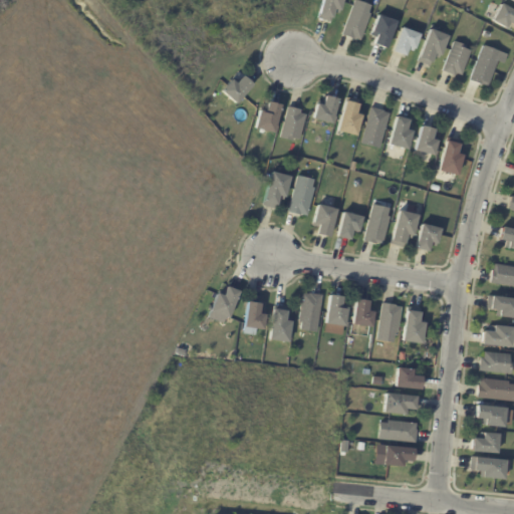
[(343,0),(339,15),(334,13),(332,23),(318,19),(323,0),(343,0)]
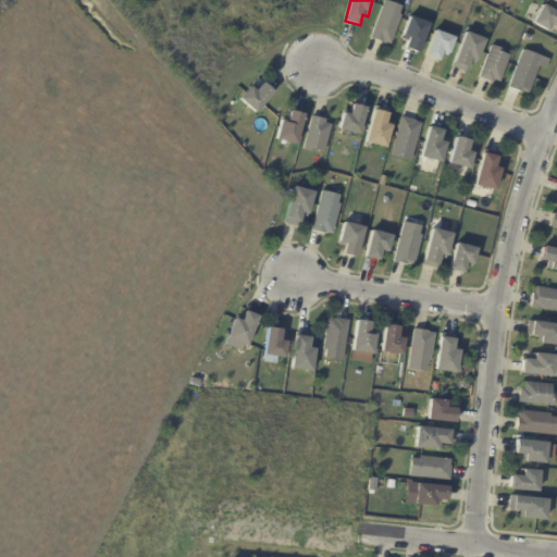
[(400,15),(390,45),(383,41),(382,44),(370,38),(384,0),(400,7),(398,14),(400,15)]
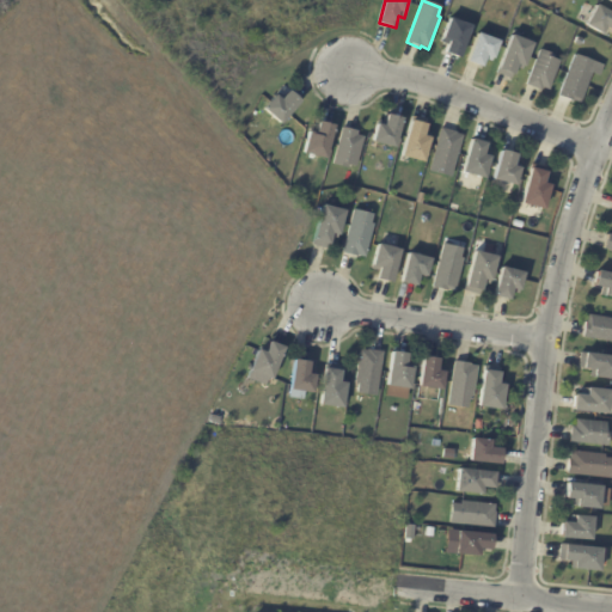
[(611,12),(611,31),(606,28),(603,35),(586,25),(597,5),(611,12)]
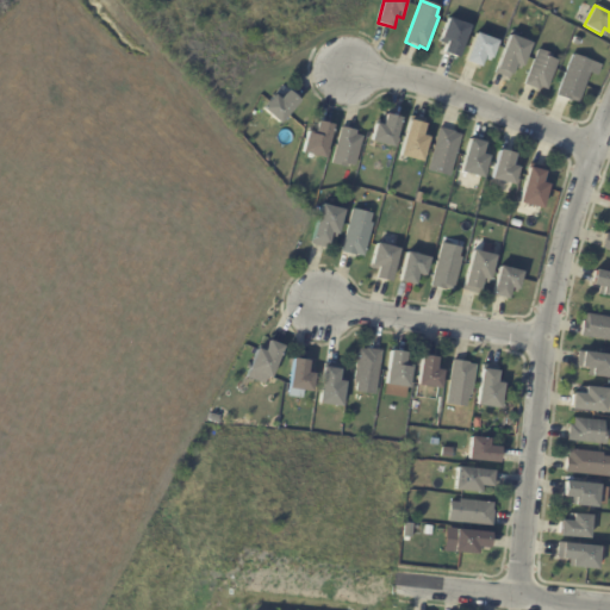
[(470,26),(458,58),(442,53),(446,44),(440,42),(448,18),(470,26)]
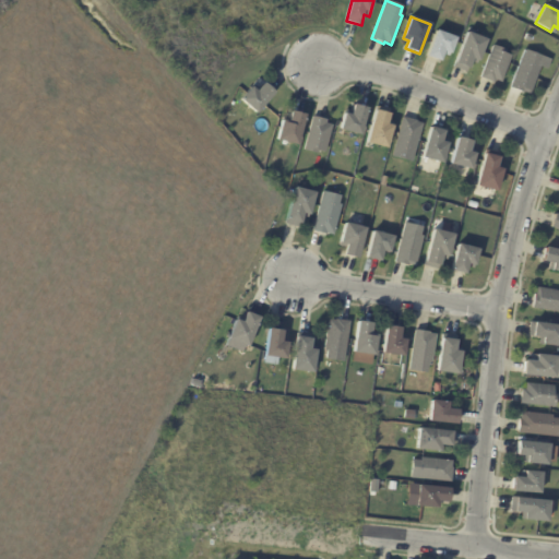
[(456,38),(450,56),(443,54),(440,61),(427,56),(437,30),(456,38)]
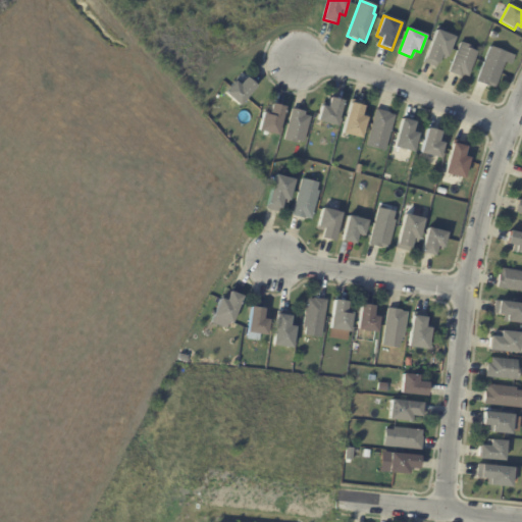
[(436,32),(454,39),(446,61),(439,59),(435,68),(424,63),(436,32)]
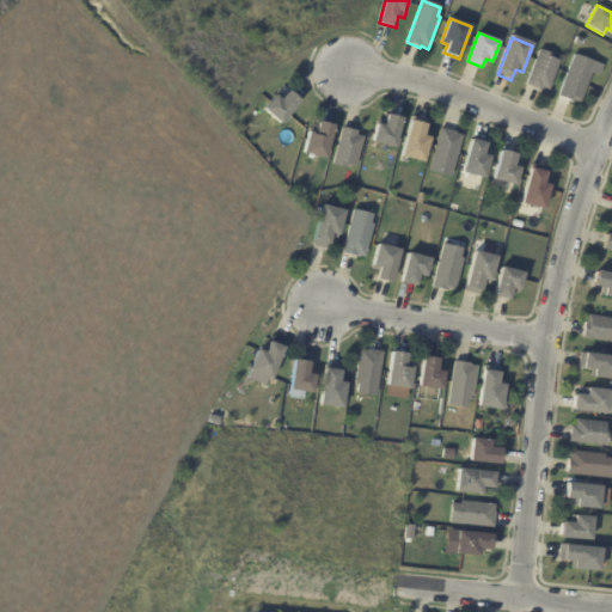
[(561,62),(549,91),(543,89),(542,91),(526,85),(540,50),(556,56),(555,59),(561,62)]
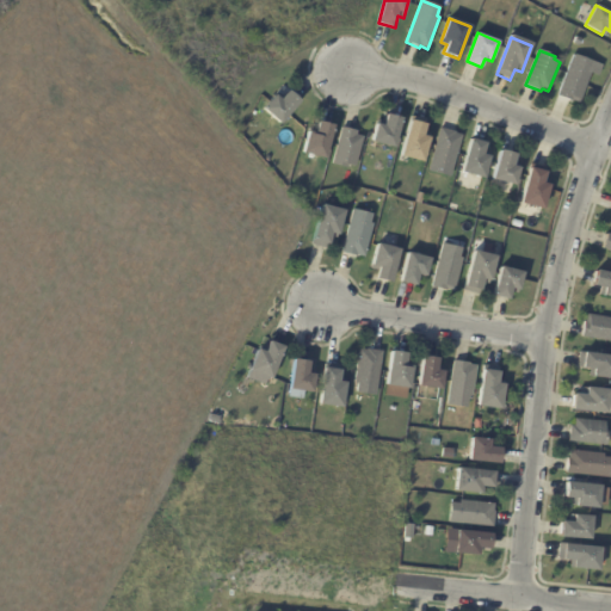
[(592,72),(580,104),(573,102),(572,103),(557,97),(574,56),(592,63),(588,72),(592,72)]
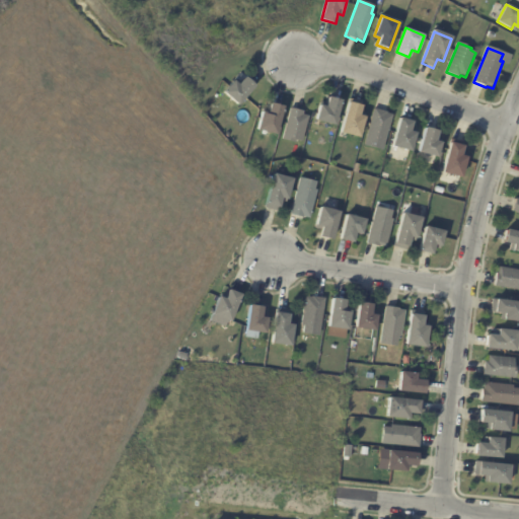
[(245,79),(254,87),(237,106),(223,93),(233,81),(238,85),(244,78),(245,79)]
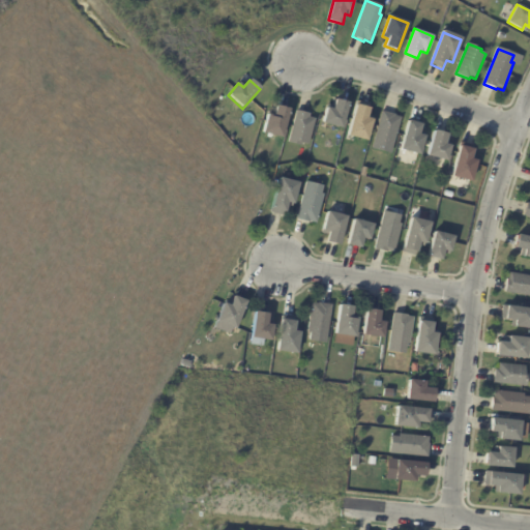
[(336,100),(348,104),(342,129),(322,123),(326,108),(332,110),(334,99),(336,100)]
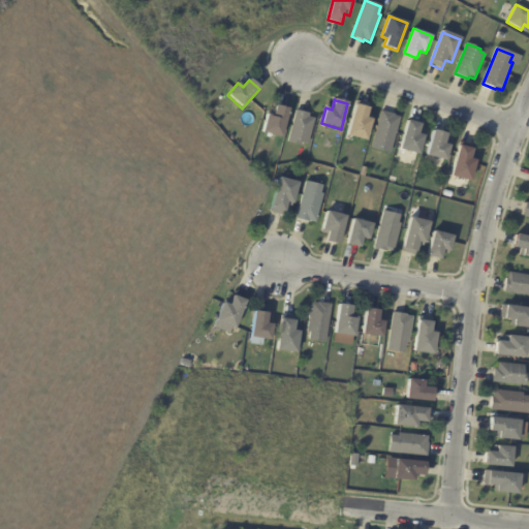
[(358,101),(369,104),(365,118),(371,119),(365,141),(346,135),(356,100),(358,101)]
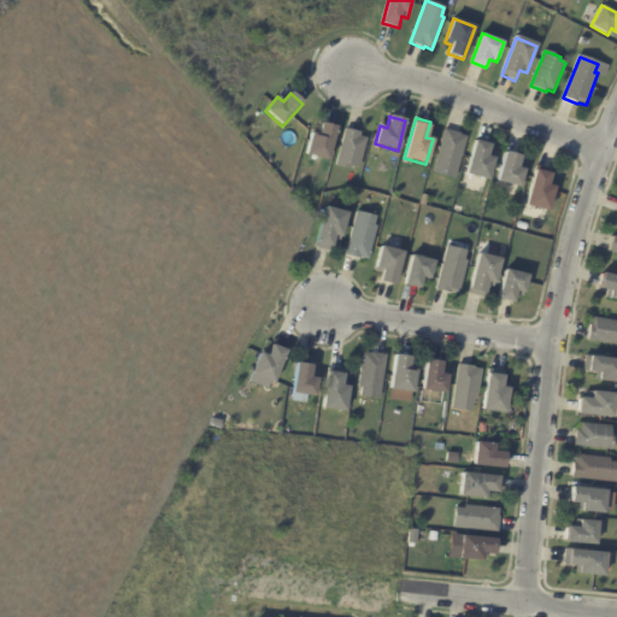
[(323,124),(338,128),(329,162),(306,156),(312,130),(319,131),(322,123),(323,124)]
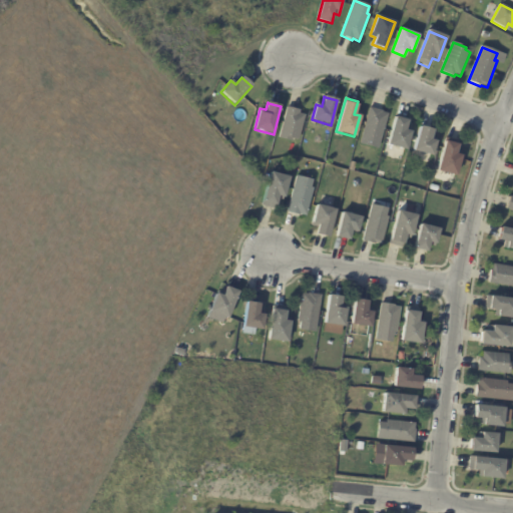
[(289,107),(300,110),(299,113),(305,115),(299,140),(293,138),(292,141),(279,138),(287,107),(289,107)]
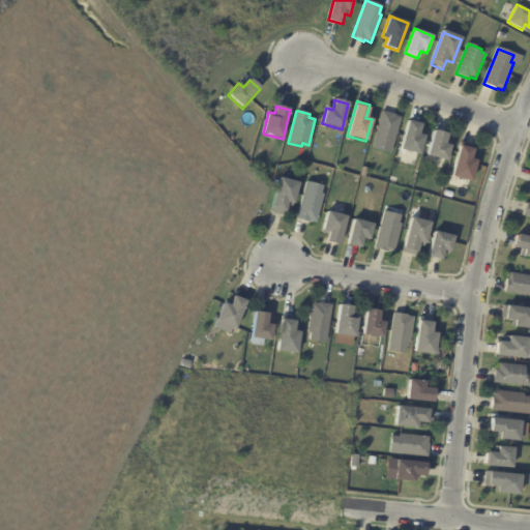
[(383,112),(394,115),(394,116),(401,118),(392,146),(391,146),(388,153),(372,148),(382,111),(383,112)]
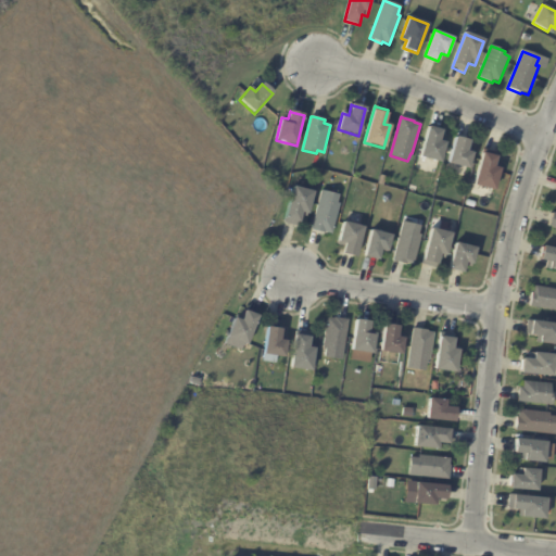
[(429,128),(442,131),(440,139),(444,140),(443,143),(445,143),(440,164),(419,159),(428,128),(429,128)]
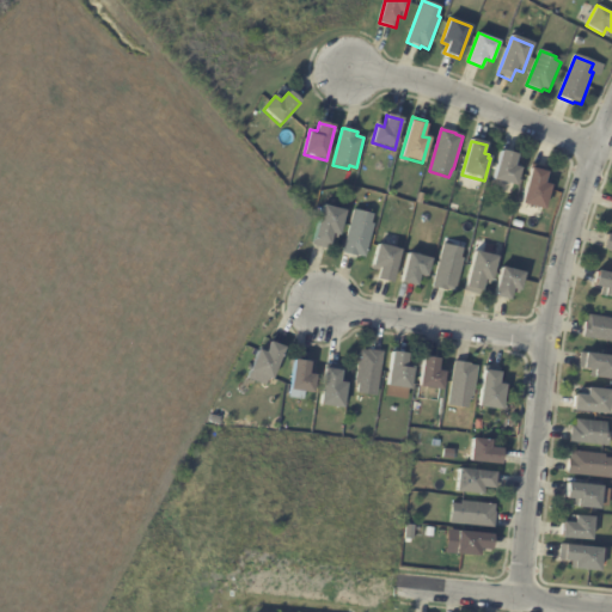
[(502,152),(516,157),(514,164),(519,166),(518,169),(520,170),(515,188),(493,182),(501,152),(502,152)]
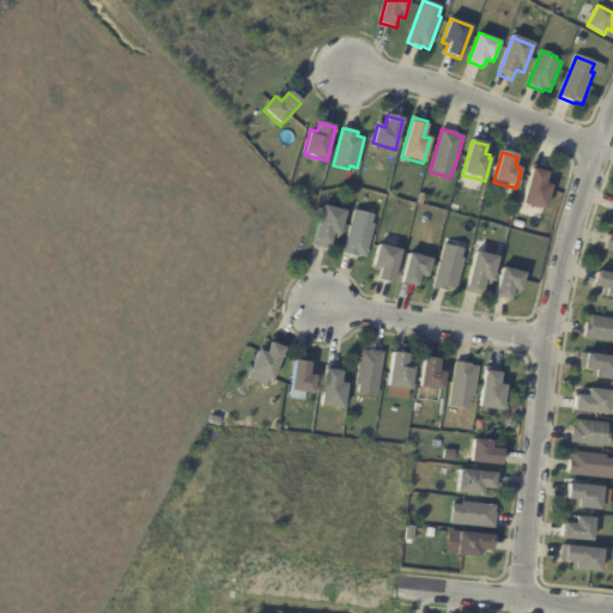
[(534,167),(550,170),(545,186),(551,187),(545,212),(522,206),(533,165),(534,167)]
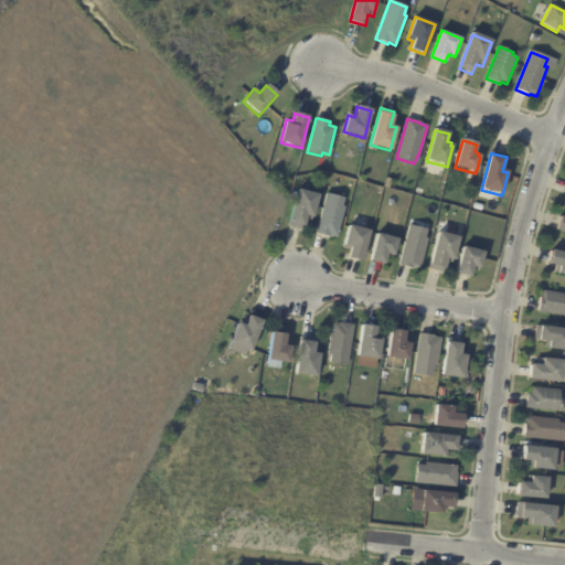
[(307,217),(306,217),(304,227),(301,227),(300,231),(288,227),(298,191),(319,196),(313,220),(307,217)]
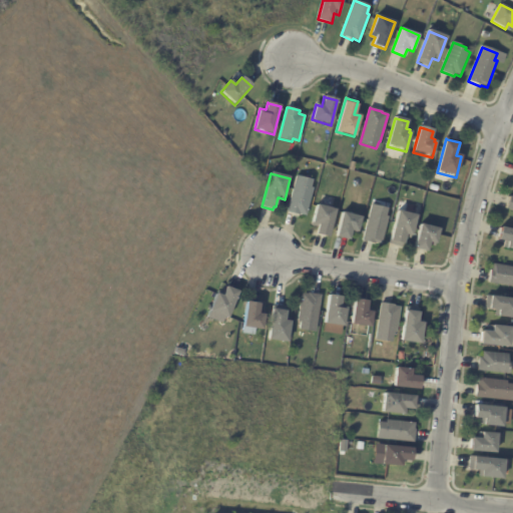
[(298,215),(288,213),(297,177),(313,181),(311,188),(314,189),(306,217),(300,215),(300,216),(298,215)]
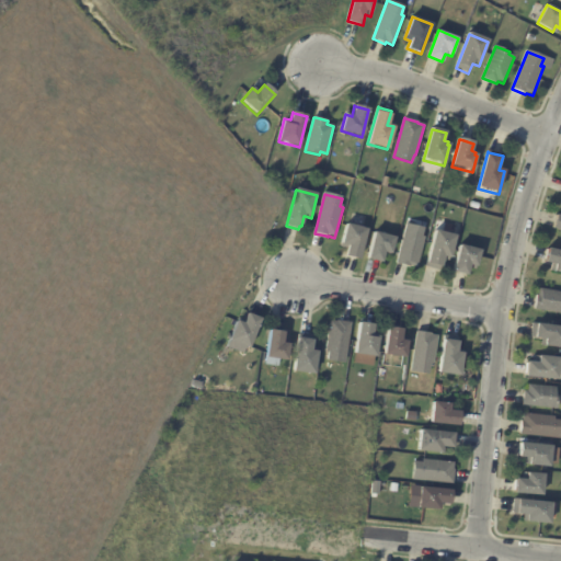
[(550,229),(560,231),(560,215),(553,214),(550,229)]
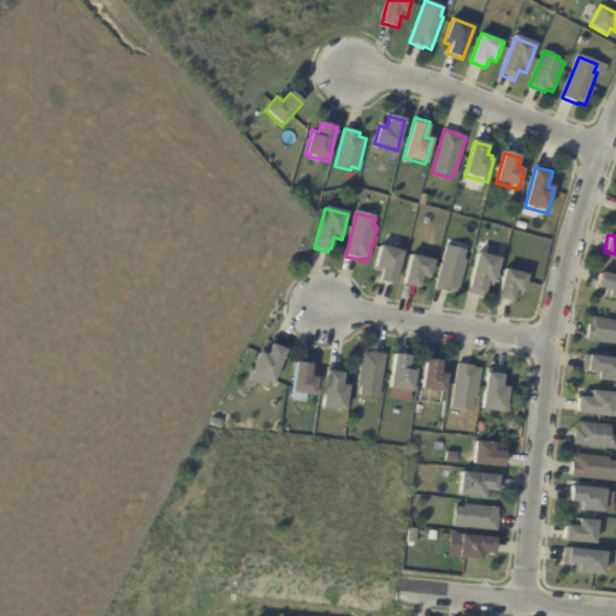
[(390,285),(379,283),(381,271),(374,270),(380,247),(403,253),(395,288),(390,285)]
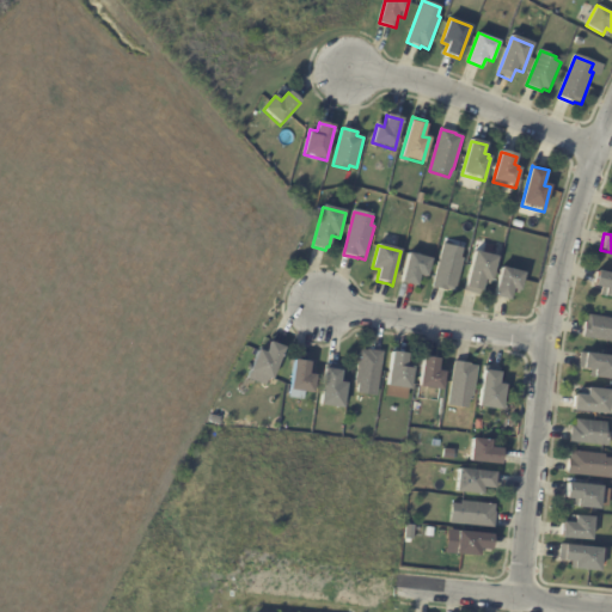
[(451,292),(448,291),(448,293),(433,288),(444,246),(463,251),(461,259),(464,261),(454,293),(451,292)]
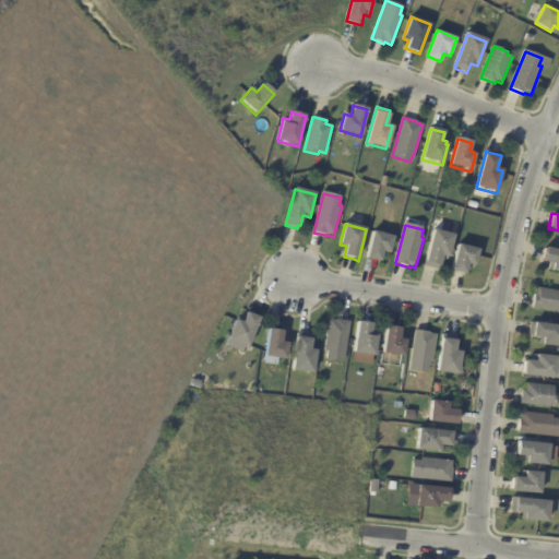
[(383,254),(382,254),(381,262),(366,259),(373,232),(393,237),(389,253),(387,253),(387,256),(383,254)]
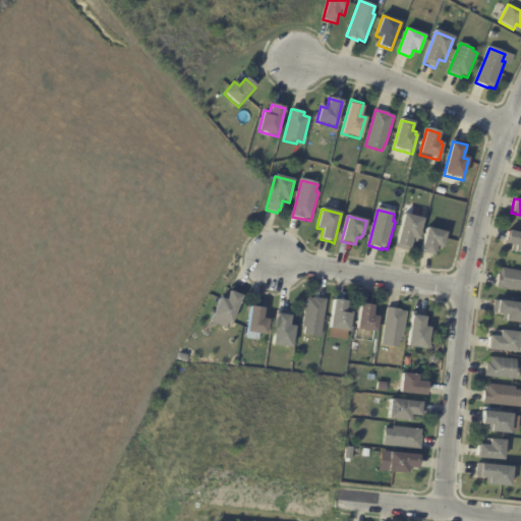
[(411,242),(409,250),(407,249),(406,252),(396,249),(404,216),(423,221),(418,241),(415,241),(415,243),(411,242)]
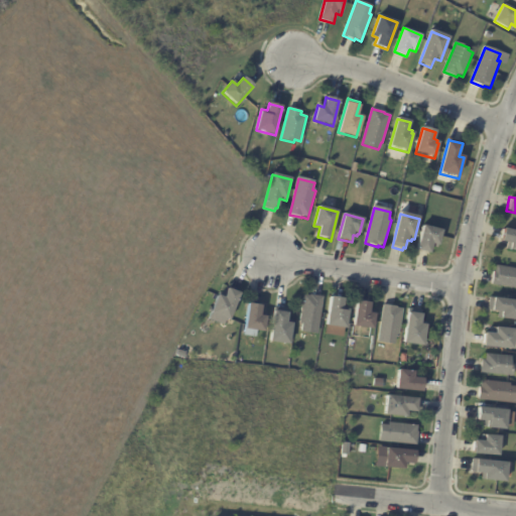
[(432,247),(429,254),(416,251),(423,226),(442,231),(437,248),(432,247)]
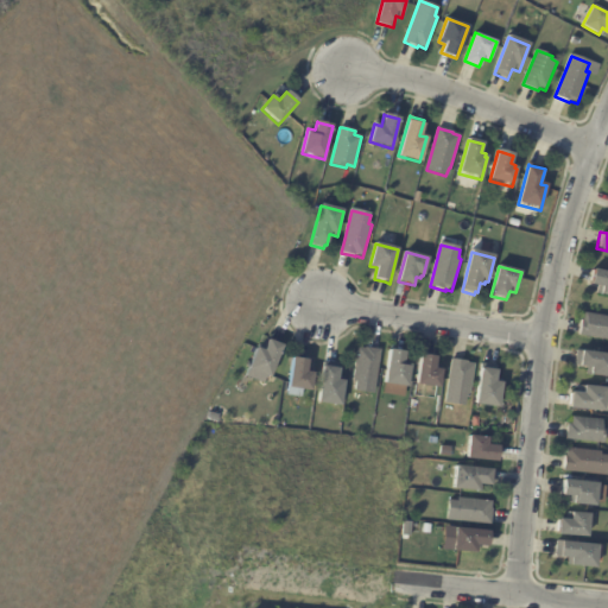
[(591,284),(594,271),(607,273),(607,297),(600,296),(602,287),(591,285),(591,284)]
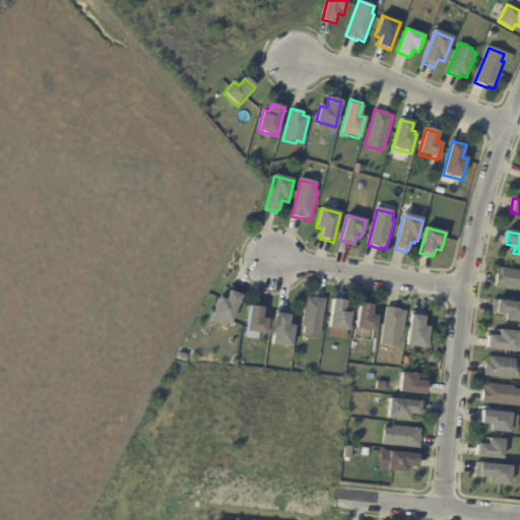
[(519,290),(496,286),(500,267),(519,270),(519,290)]
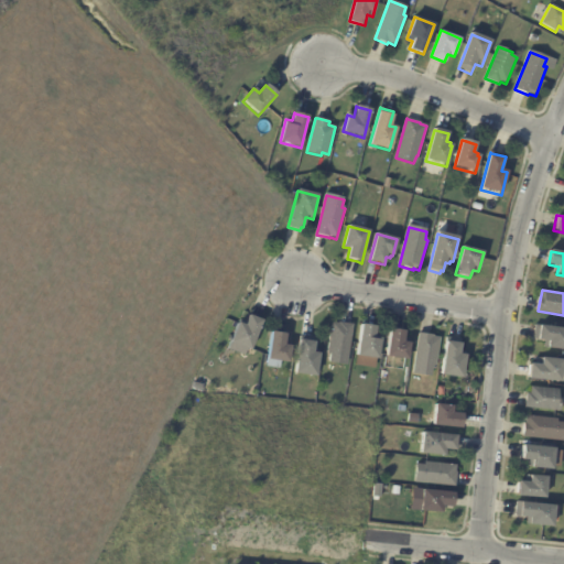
[(250,316),(262,321),(251,350),(230,343),(238,324),(245,326),(249,315),(250,316)]
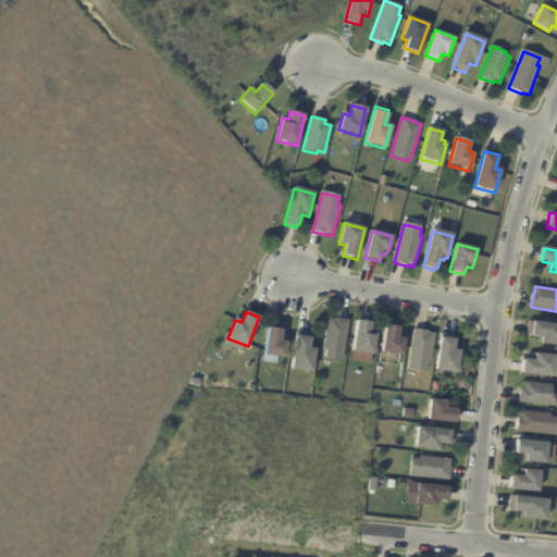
[(336,320),(349,321),(343,362),(325,359),(326,351),(323,350),(327,320),(335,321),(335,320),(336,320)]
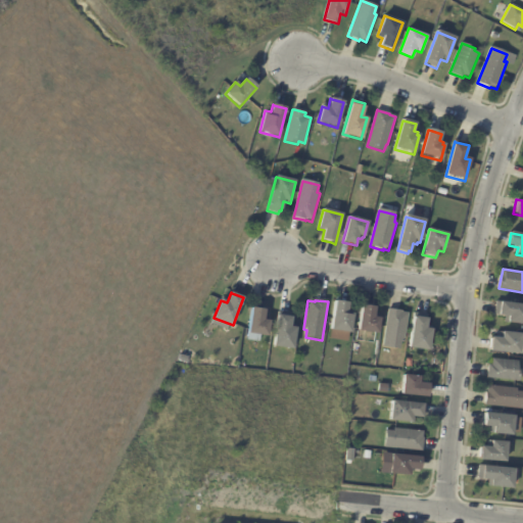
[(336,300),(349,302),(348,310),(353,311),(350,332),(331,330),(335,300),(336,300)]
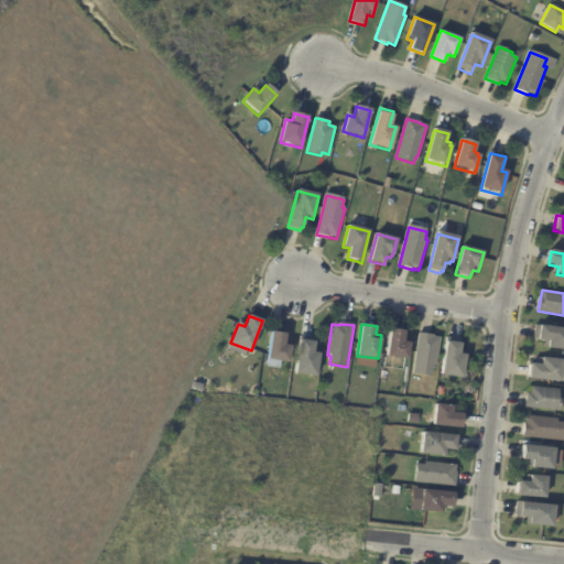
[(545,343),(545,342),(533,339),(535,325),(563,328),(563,349),(544,347),(545,343)]
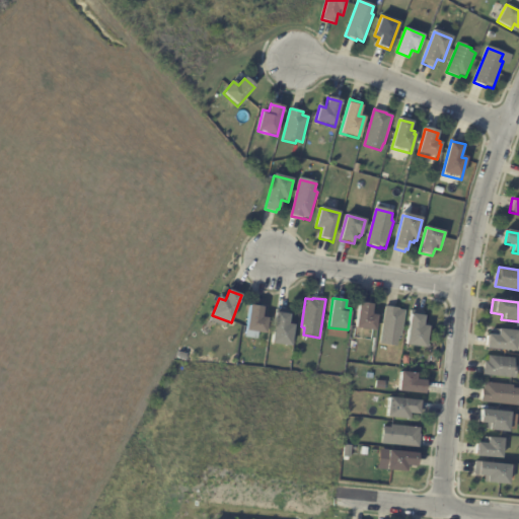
[(361,304),(372,306),(371,312),(375,313),(374,316),(377,317),(374,332),(355,329),(358,304),(361,304)]
